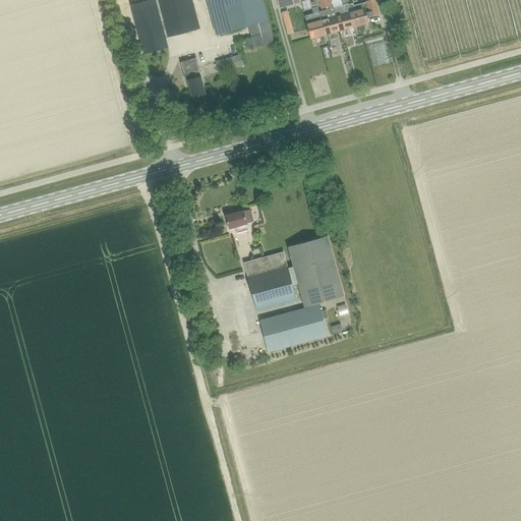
[(166,38),(156,0),(149,0),(130,4),(143,54),(168,48),(166,38)]
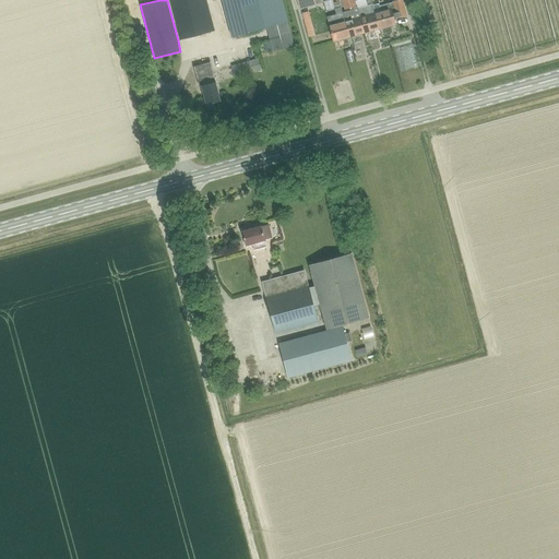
[(167,0),(178,40),(215,31),(206,0),(167,0)]
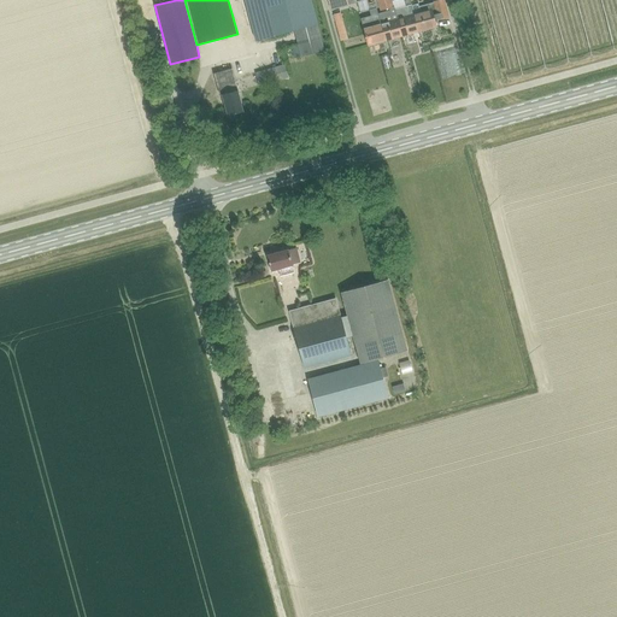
[(311,0),(245,0),(256,40),(295,29),(303,56),(325,50),(311,0)]
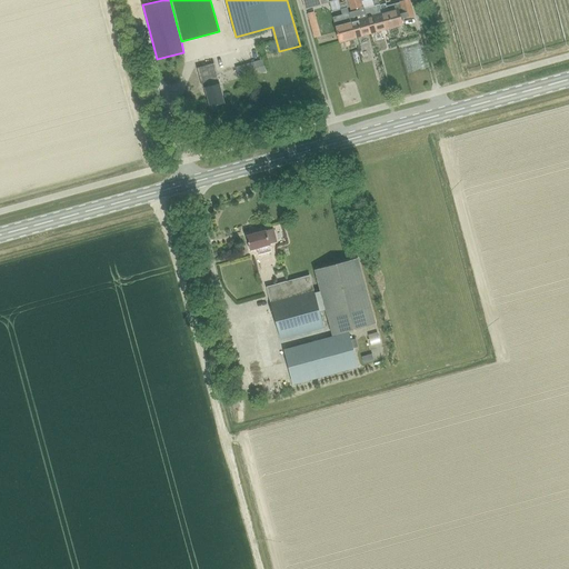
[(319,0),(302,0),(306,9),(320,5),(319,0)]
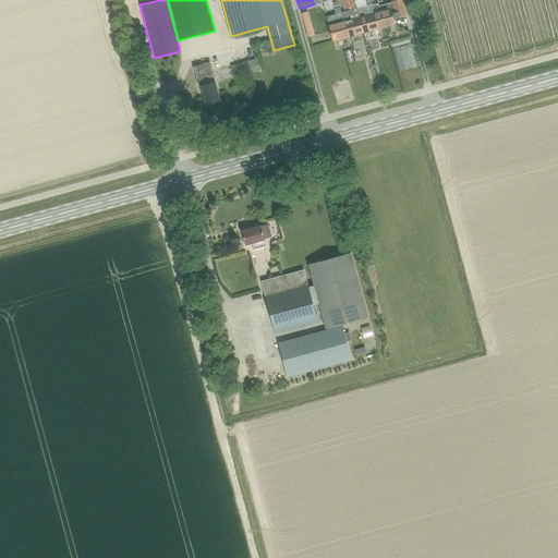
[(364,33),(356,9),(354,0),(341,0),(344,10),(351,9),(352,10),(350,10),(341,12),(349,37),(364,33)]
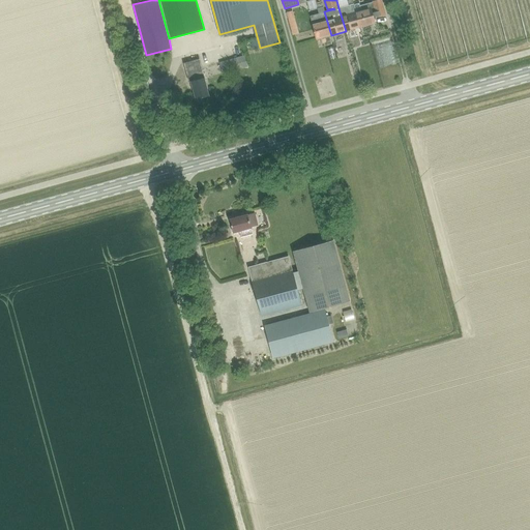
[(346,31),(360,28),(355,11),(352,0),(348,0),(346,1),(348,6),(340,8),(339,8),(346,31)]
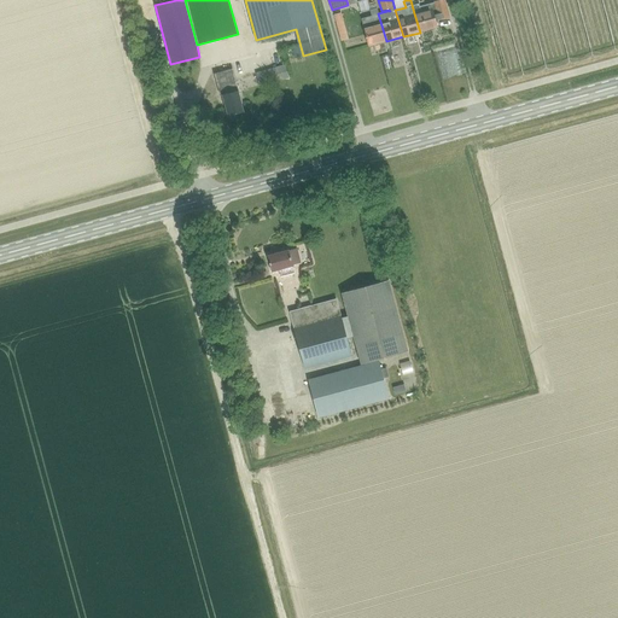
[(420,12),(414,13),(420,33),(437,28),(435,19),(438,19),(449,17),(444,0),(441,0),(433,3),(435,3),(419,7),(420,12)]
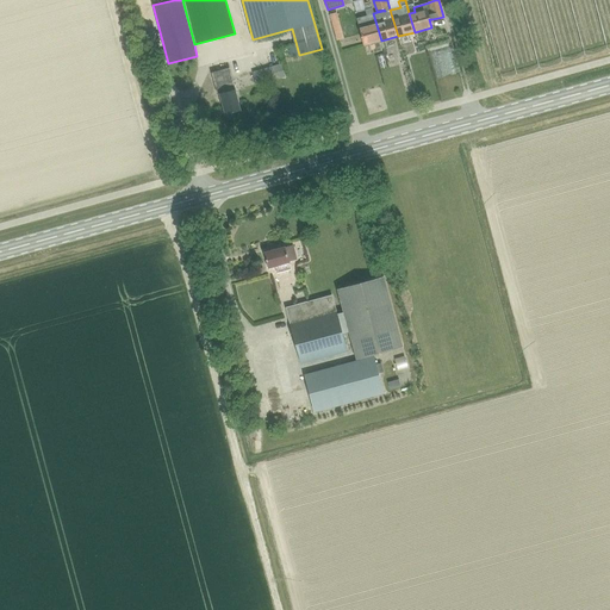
[(381,41),(373,13),(372,8),(365,10),(367,16),(356,19),(363,45),(381,41)]
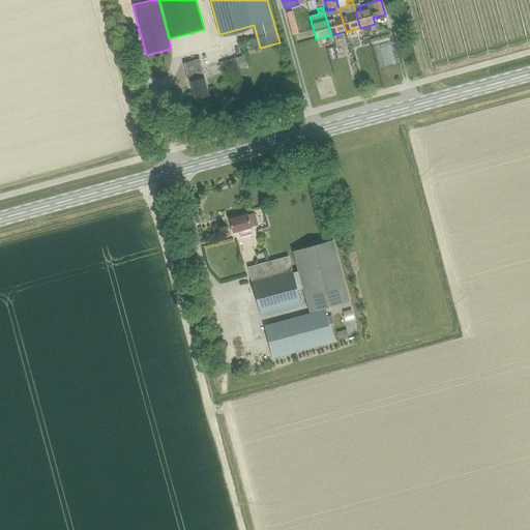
[(291,9),(285,11),(291,34),(298,32),(291,9)]
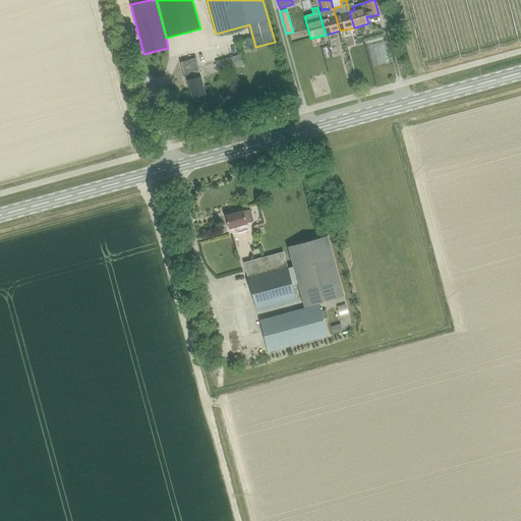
[(192,98),(205,94),(200,76),(197,77),(195,71),(186,73),(187,79),(192,98)]
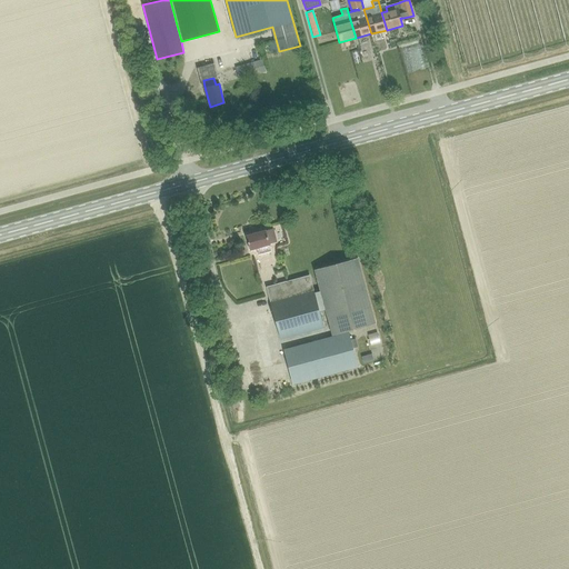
[(266,230),(246,236),(250,250),(257,248),(258,255),(271,251),(269,245),(269,243),(277,242),(272,229),(266,230)]
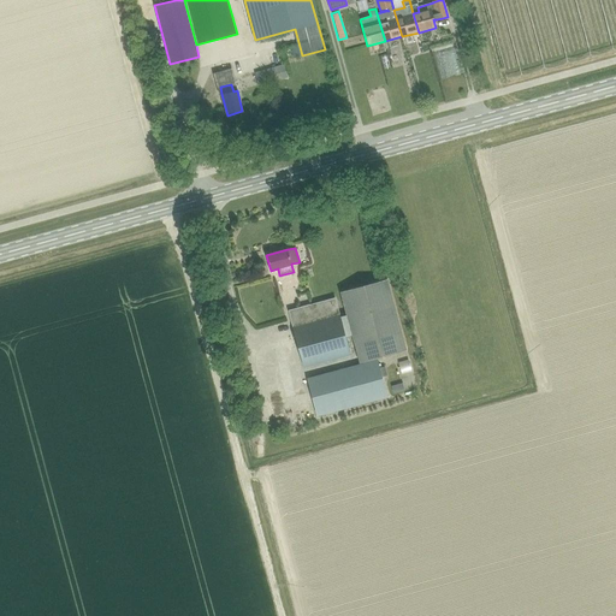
[(304,367),(350,355),(345,337),(351,336),(360,363),(406,350),(386,279),(339,292),(347,315),(341,317),(336,297),(289,311),(304,367)]
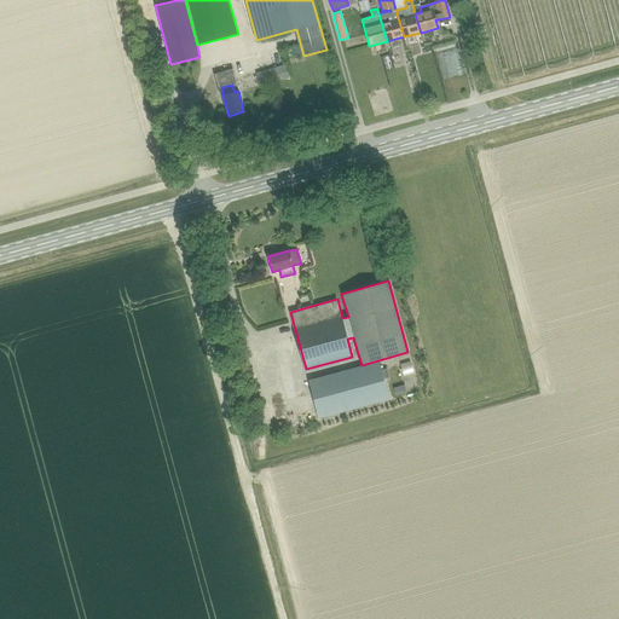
[(398,363),(403,376),(412,371),(408,359),(398,363)]
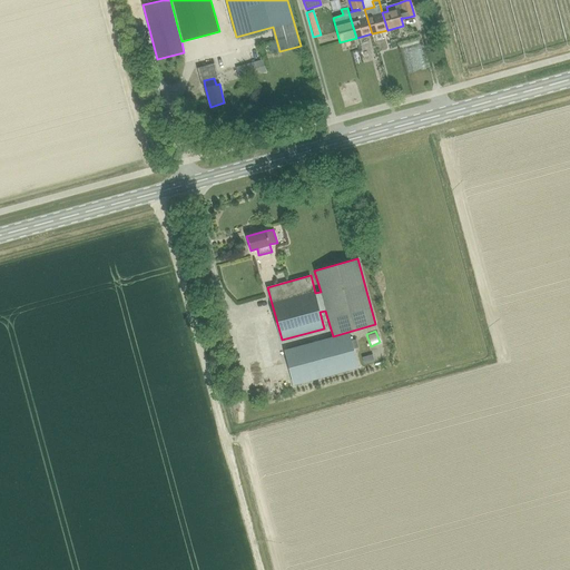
[(294,385),(359,367),(349,332),(284,350),(294,385)]
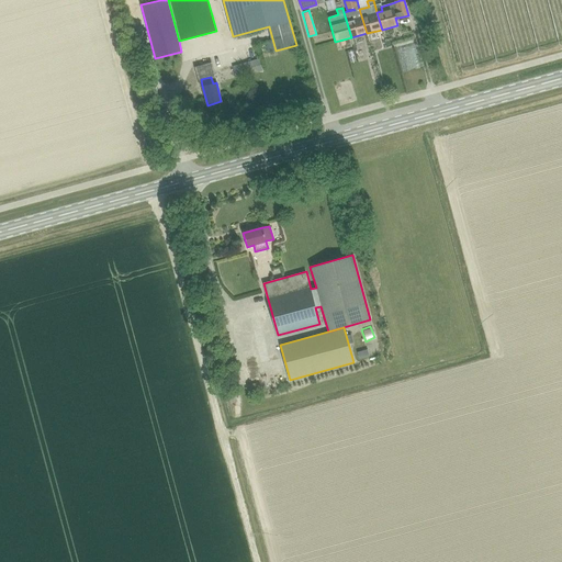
[(357,350),(359,358),(367,355),(364,347),(357,350)]
